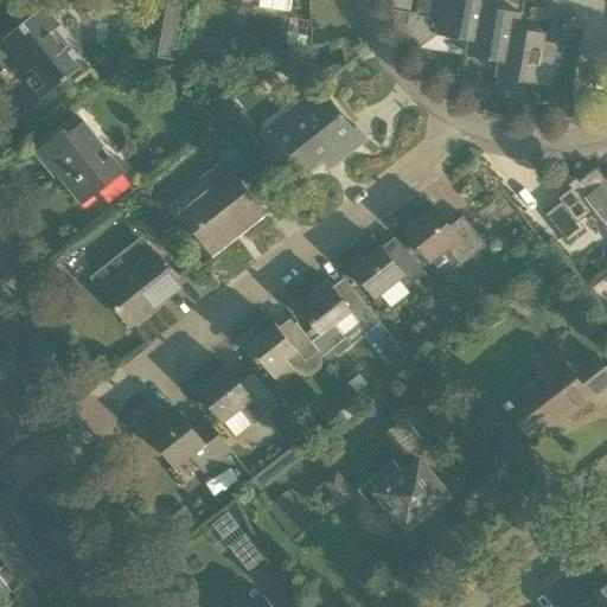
[(168,0),(164,24),(183,27),(186,4),(168,0)]
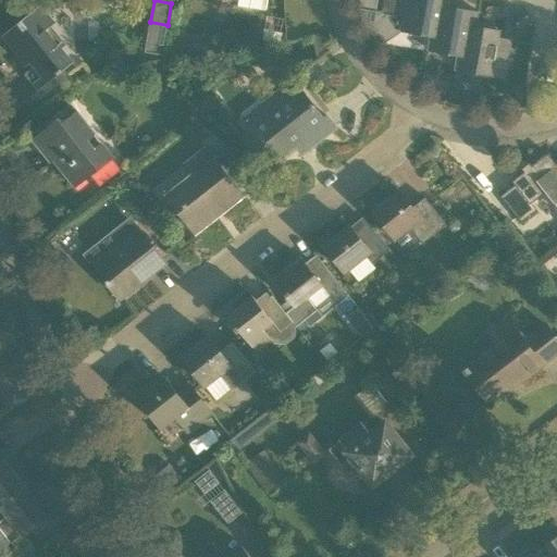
[(238,0),(238,5),(267,10),(268,0),(238,0)]
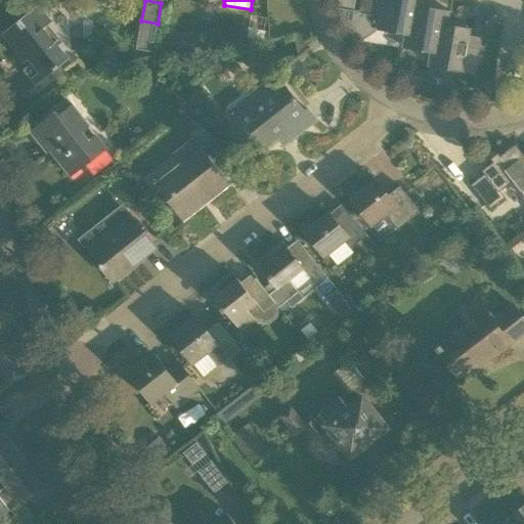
[(422,6),(422,0),(361,0),(359,11),(380,15),(378,29),(405,34),(405,33),(410,34),(416,5),(422,6)]
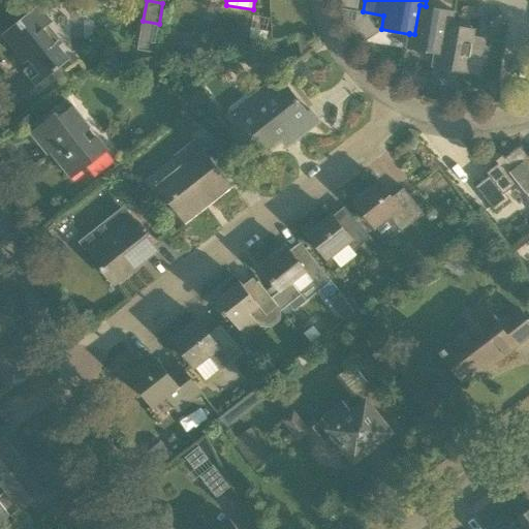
[(36,85),(70,58),(60,45),(64,43),(50,25),(53,23),(38,5),(17,22),(18,22),(3,33),(26,61),(29,59),(32,63),(24,70),(36,85)]
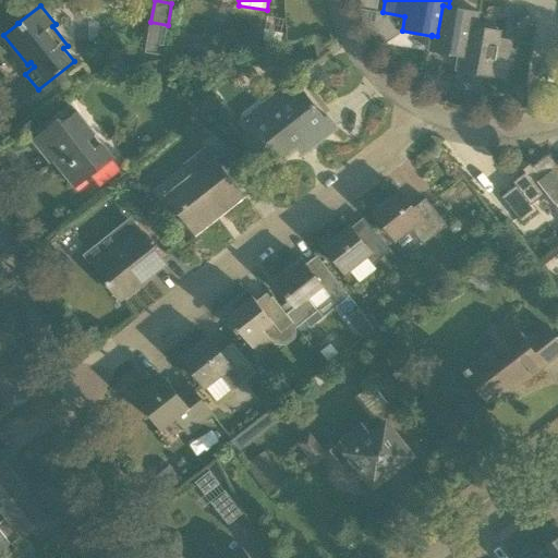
[(476,26),(478,12),(449,7),(443,5),(437,36),(432,35),(432,36),(429,50),(459,56),(465,56),(470,25),(476,26)]
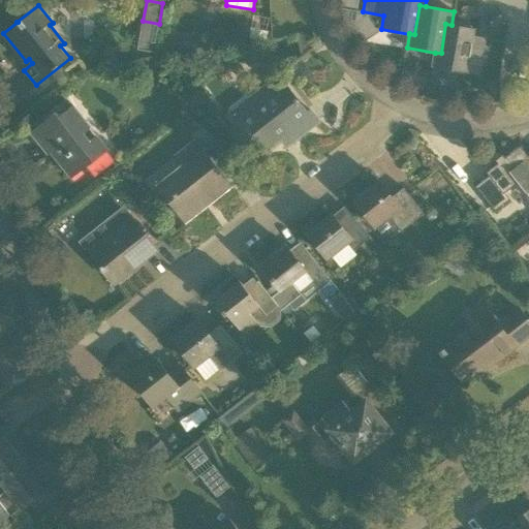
[(452,25),(445,24),(441,53),(435,53),(433,66),(480,74),(486,38),(473,36),(474,29),(452,25)]
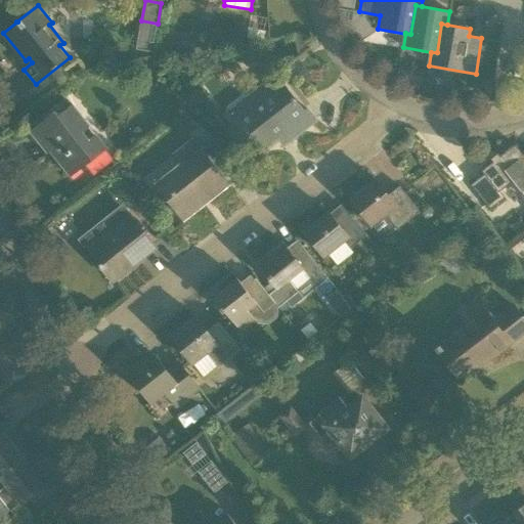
[(298,33),(294,34),(300,56),(310,48),(298,33)]
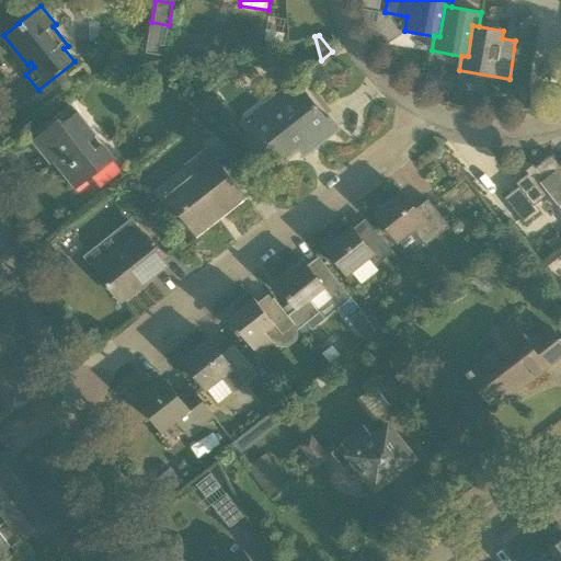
[(325,118),(295,80),(275,96),(271,92),(242,116),(252,129),(279,163),(305,144),(310,150),(339,128),(329,115),(325,118)]
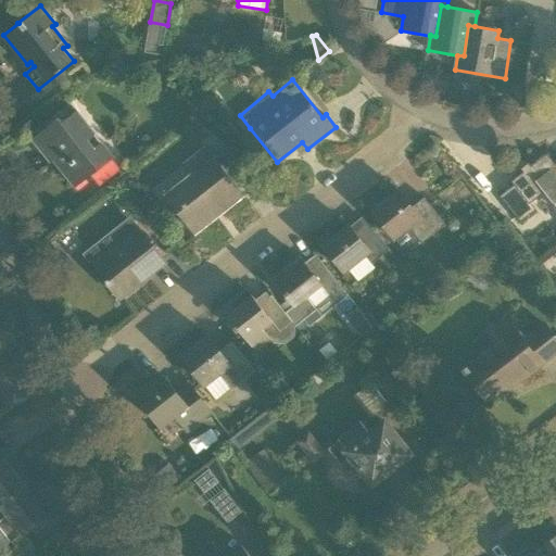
[(508,84),(506,100),(521,102),(523,86),(508,84)]
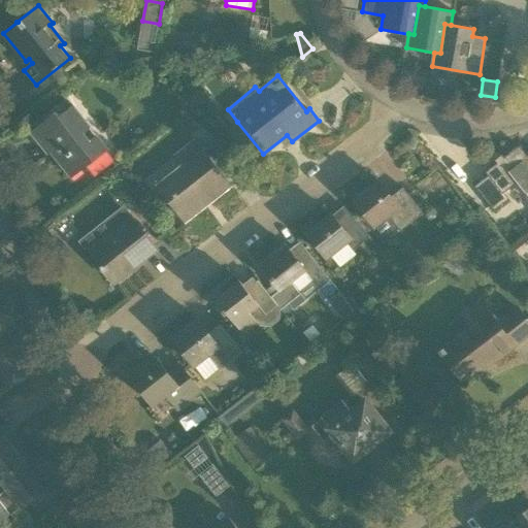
[(108,150),(72,105),(59,116),(56,111),(31,131),(48,154),(52,152),(72,177),(108,150)]
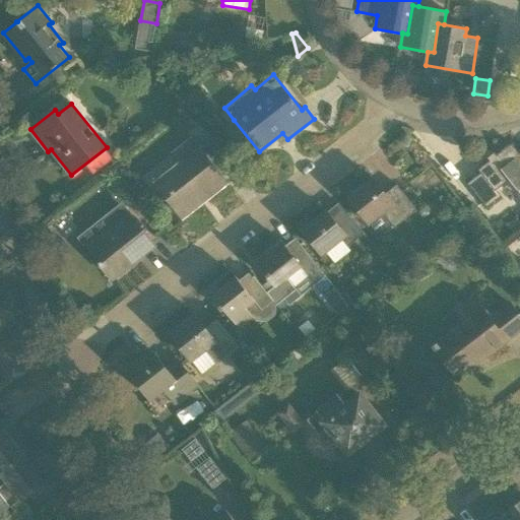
[(208,197),(228,183),(192,138),(174,153),(182,163),(160,180),(170,192),(165,195),(180,214),(205,194),(208,197)]
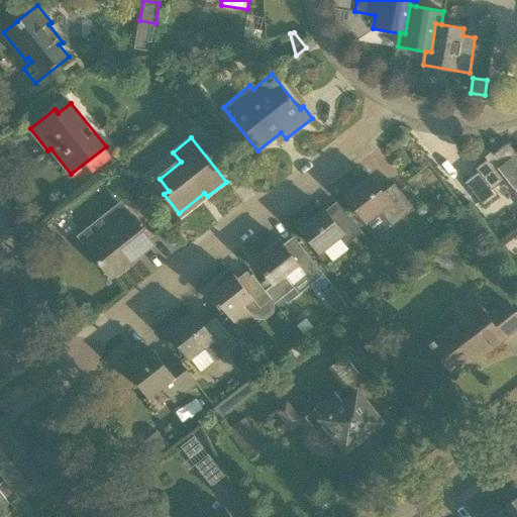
[(516,152),(516,153),(508,142),(476,169),(478,172),(464,182),(484,206),(499,195),(494,188),(507,179),(515,190),(514,191),(516,194),(516,152)]
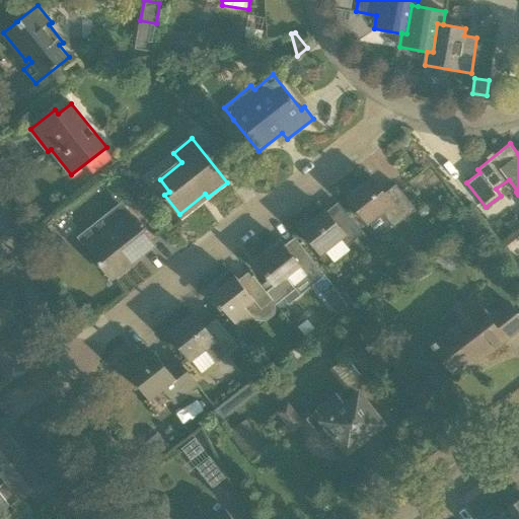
[(388,198),(384,194),(371,176),(347,196),(359,211),(368,222),(369,223),(382,212),(394,227),(416,210),(396,186),(395,187),(398,190),(388,198)]
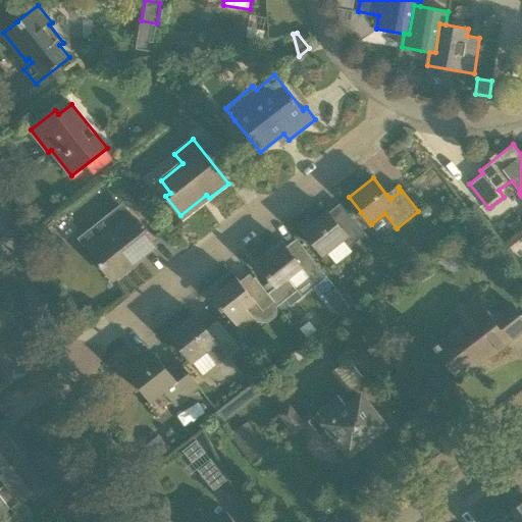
[(353,218),(346,209),(333,218),(327,210),(303,229),(323,255),(343,241),(349,248),(365,235),(362,229),(353,218)]
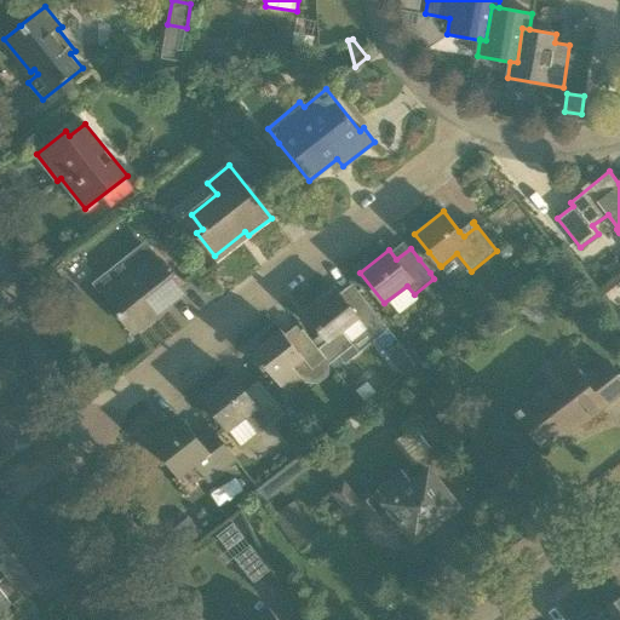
[(164,300),(181,287),(151,250),(101,292),(133,332),(167,306),(164,300)]
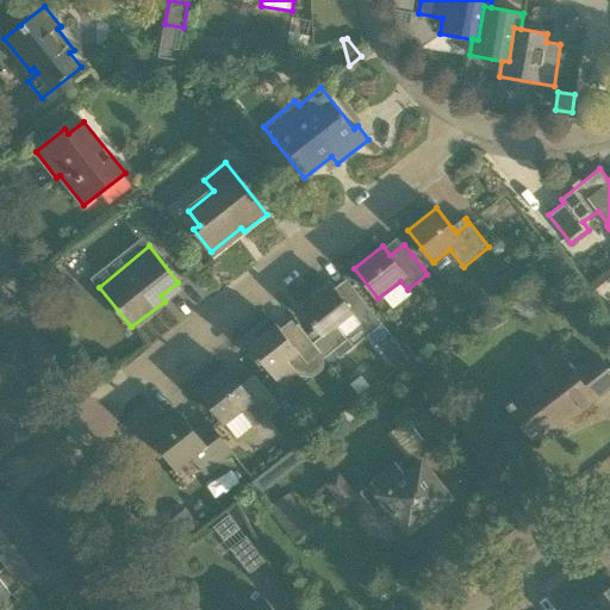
[(422,248),(412,255),(423,268),(433,261),(422,248)]
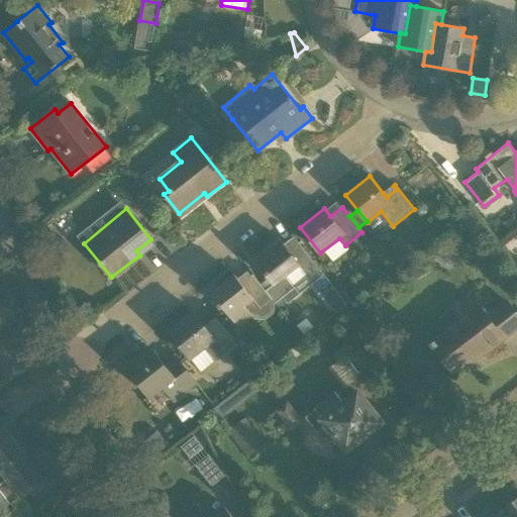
[(471,211),(457,223),(471,239),(485,227),(471,211)]
